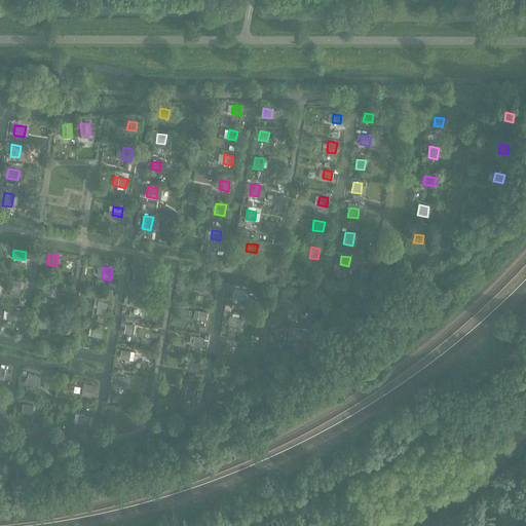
[(133,282),(142,283),(143,274),(135,272),(133,282)]
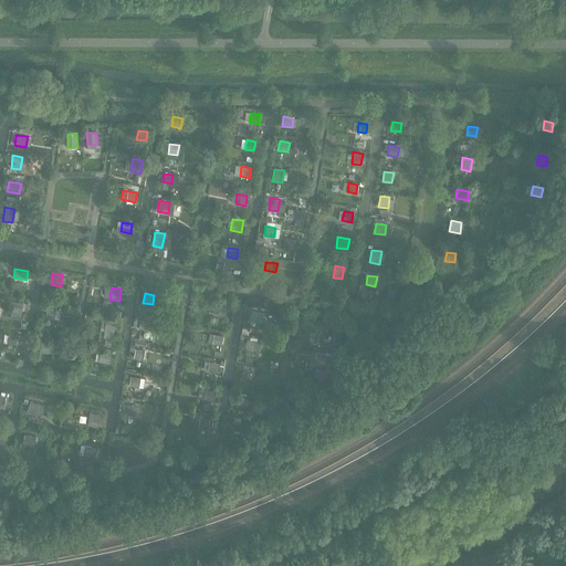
[(22,313),(23,304),(13,302),(12,312),(22,313)]
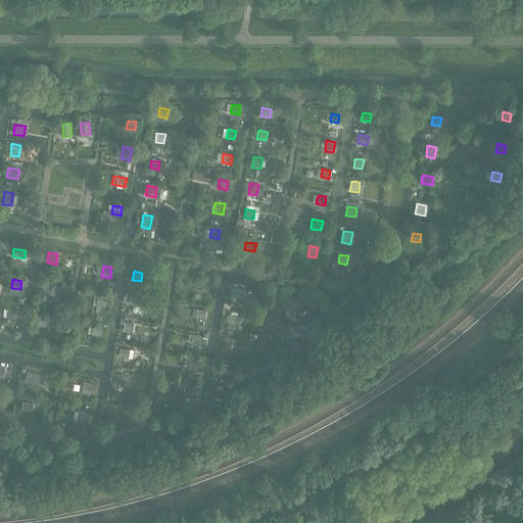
[(202,283),(200,291),(208,293),(210,284),(202,283)]
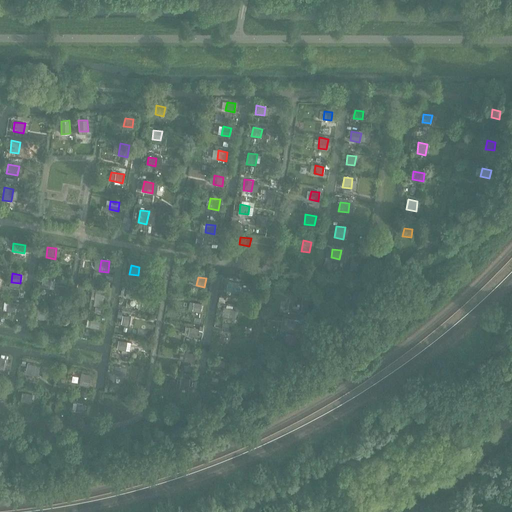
[(50,289),(51,280),(42,279),(41,287),(50,289)]
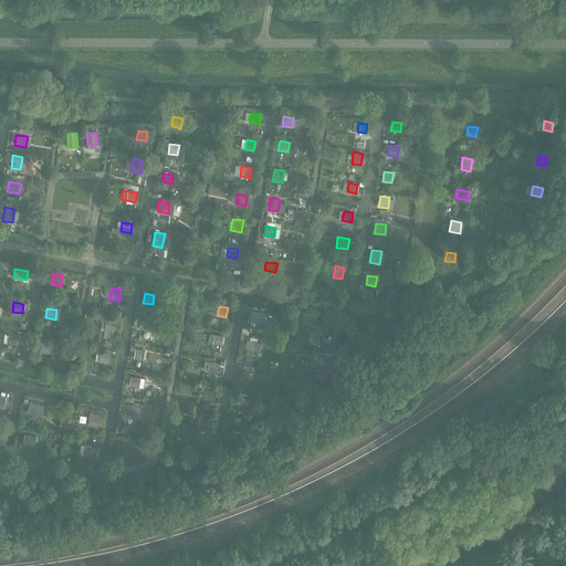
[(251,312),(250,321),(259,323),(261,313),(251,312)]
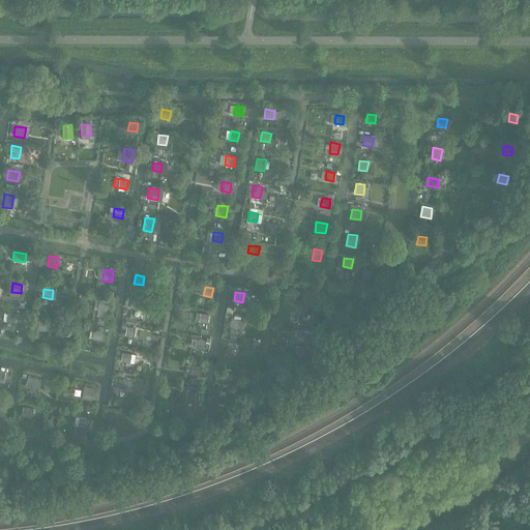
[(107,312),(109,300),(99,299),(97,310),(107,312)]
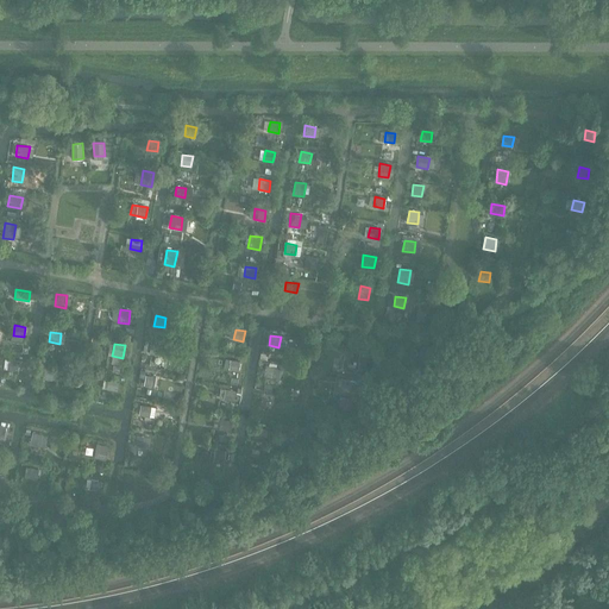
[(163,356),(164,346),(151,344),(149,353),(163,356)]
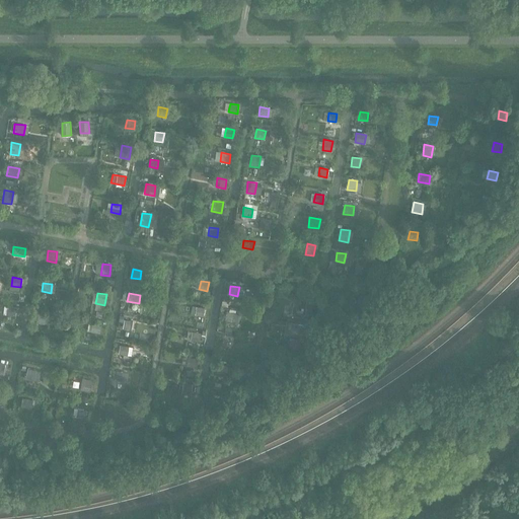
[(305,308),(307,298),(294,296),(293,306),(305,308)]
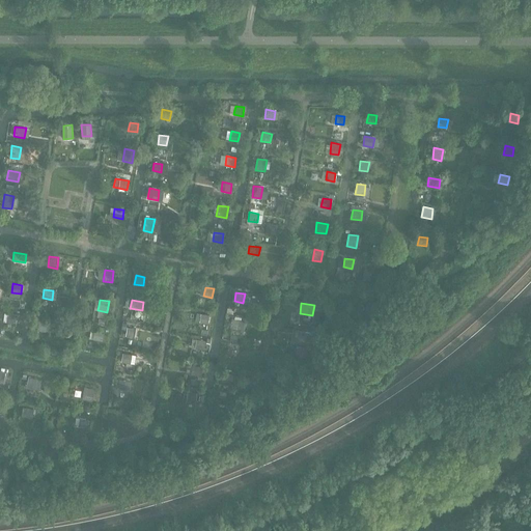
[(200,313),(199,322),(207,324),(210,315),(200,313)]
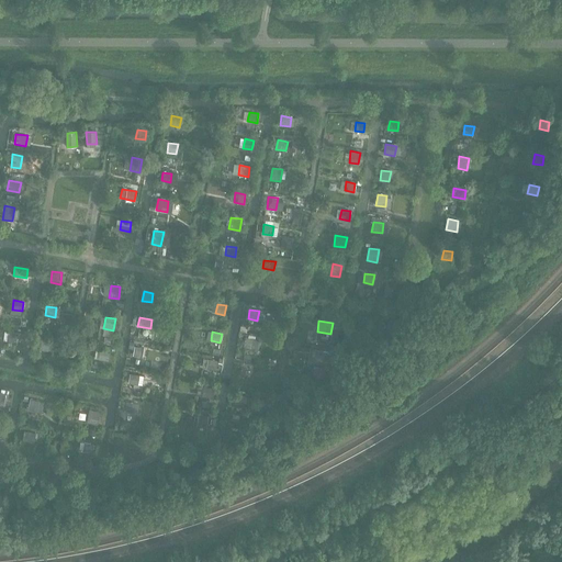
[(17,343),(19,334),(9,333),(7,341),(17,343)]
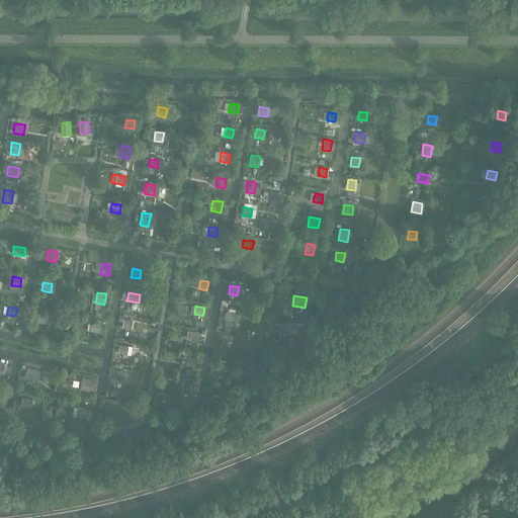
[(226,311),(224,320),(233,321),(234,313),(226,311)]
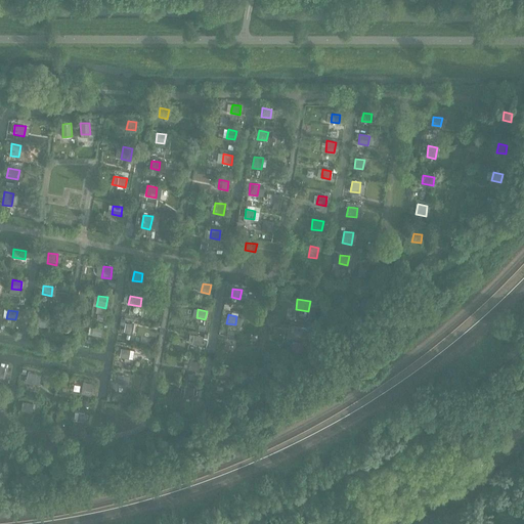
[(45,328),(47,316),(39,315),(37,325),(45,328)]
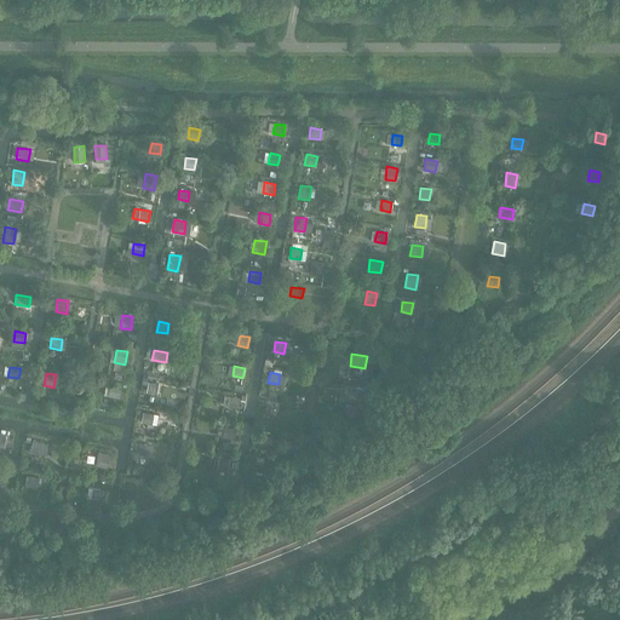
[(158,394),(159,384),(148,382),(147,392),(158,394)]
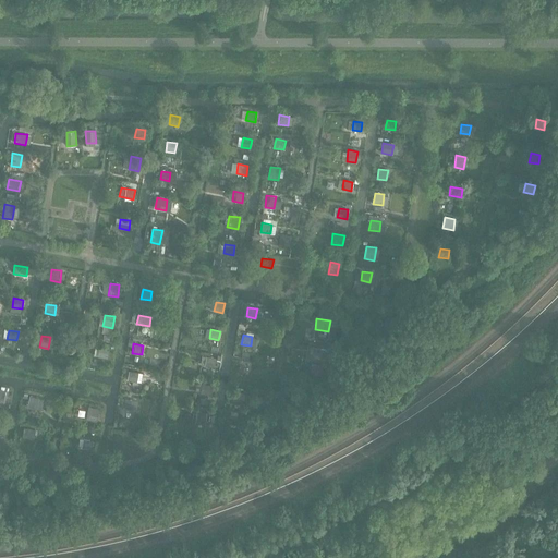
[(107,358),(108,349),(99,348),(98,356),(107,358)]
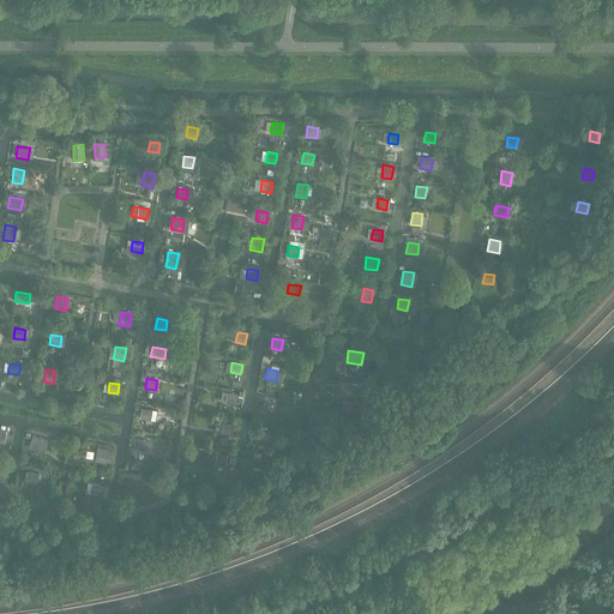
[(356,398),(357,385),(348,384),(345,397),(356,398)]
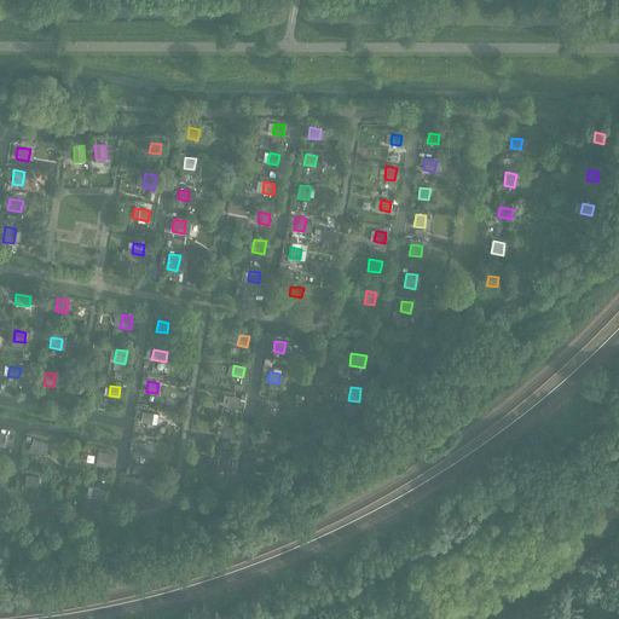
[(239,397),(230,395),(227,405),(237,408),(239,397)]
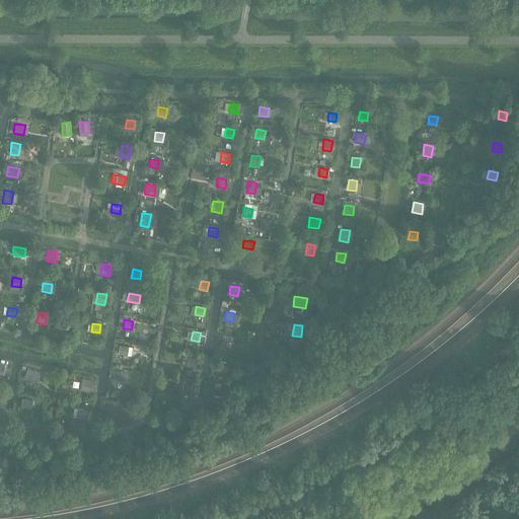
[(128,356),(129,347),(120,345),(119,354),(128,356)]
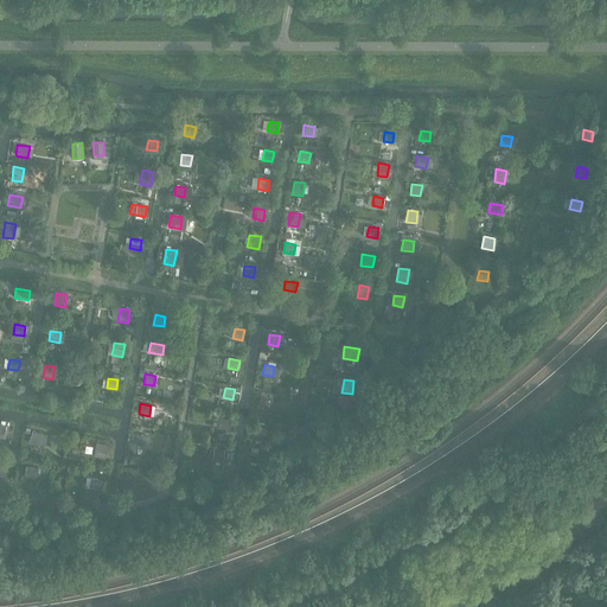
[(218,428),(228,430),(230,420),(219,419),(218,428)]
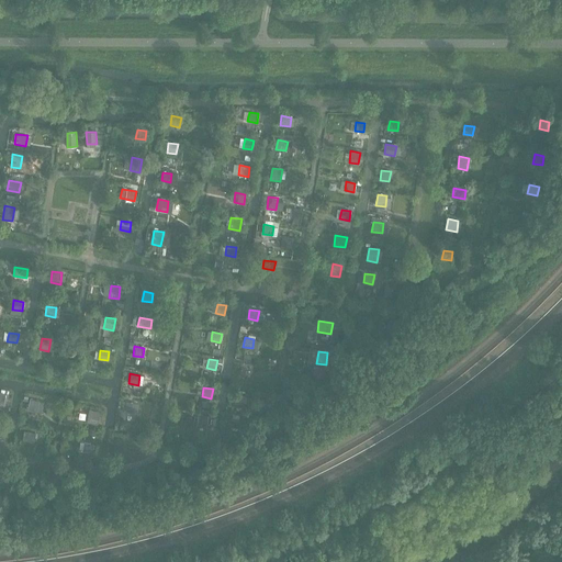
[(244,405),(246,396),(235,394),(234,404),(244,405)]
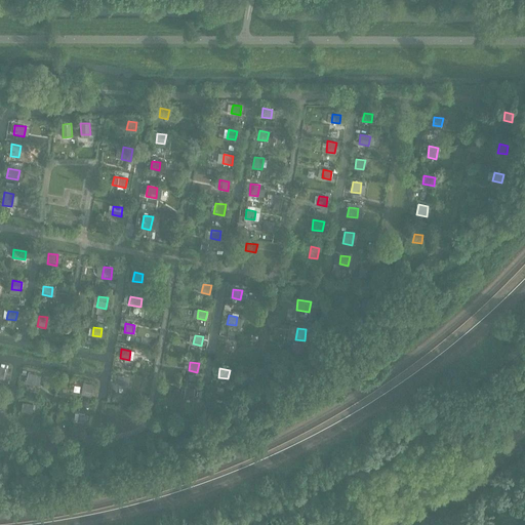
[(35,386),(37,374),(28,373),(26,385),(35,386)]
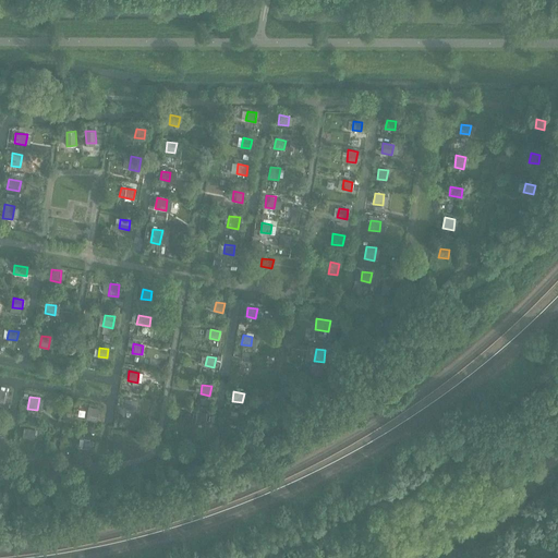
[(125,399),(123,408),(136,410),(137,401),(133,400),(125,399)]
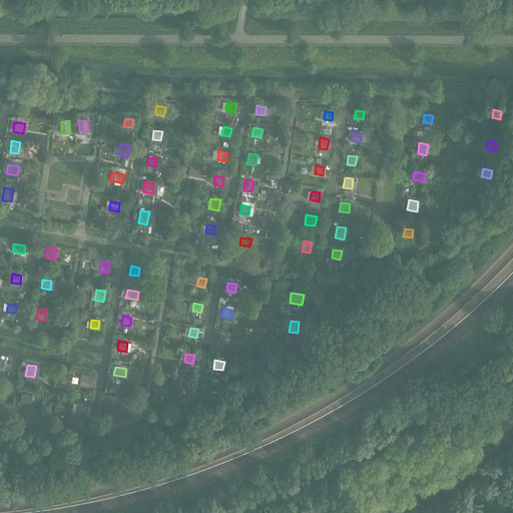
[(82,377),(80,385),(88,386),(90,378),(82,377)]
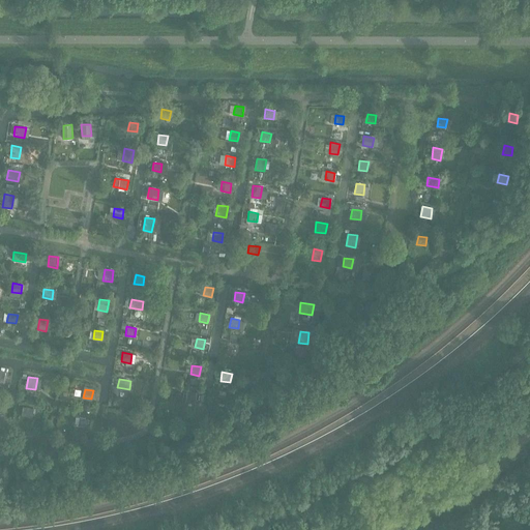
[(197,392),(187,391),(185,402),(195,404),(197,392)]
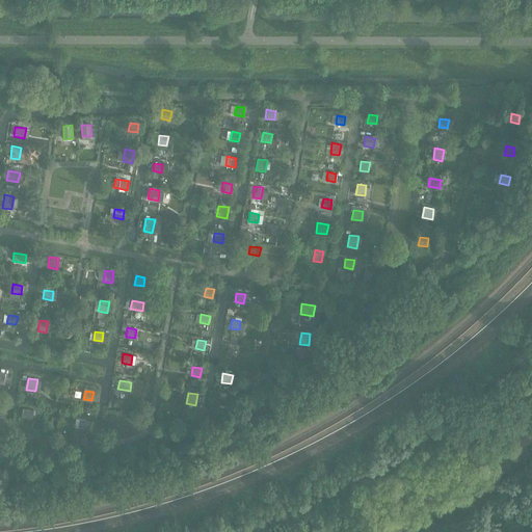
[(32,419),(33,410),(23,408),(22,417),(32,419)]
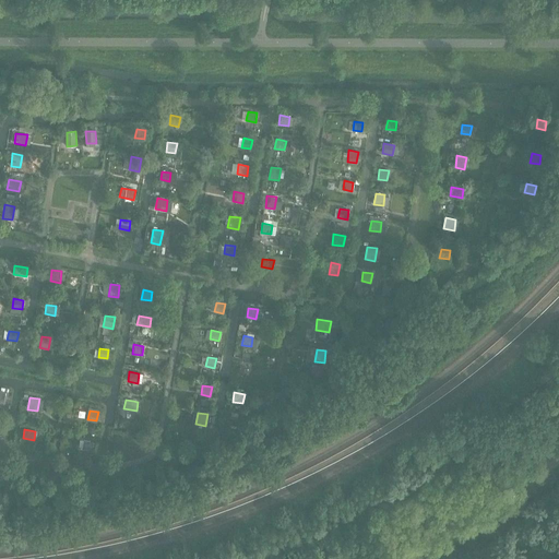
[(84,440),(83,449),(92,450),(93,442),(84,440)]
